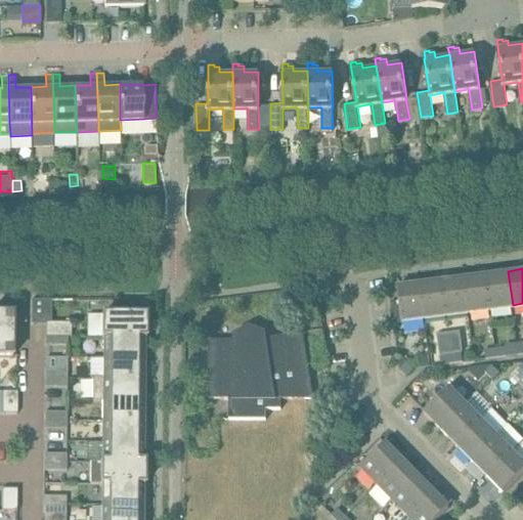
[(486,273),(490,308),(513,305),(508,271),(486,273)]
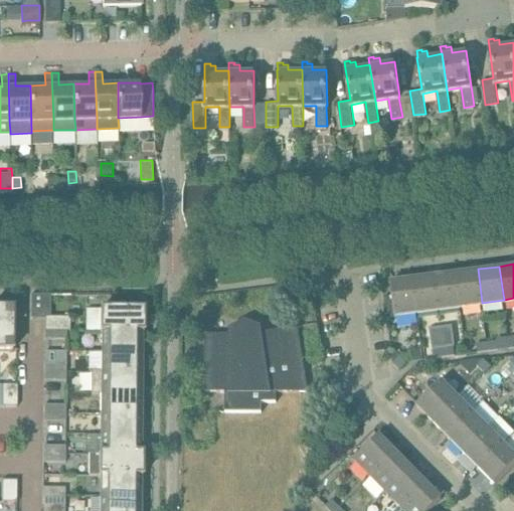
[(456,272),(461,306),(482,303),(478,269),(456,272)]
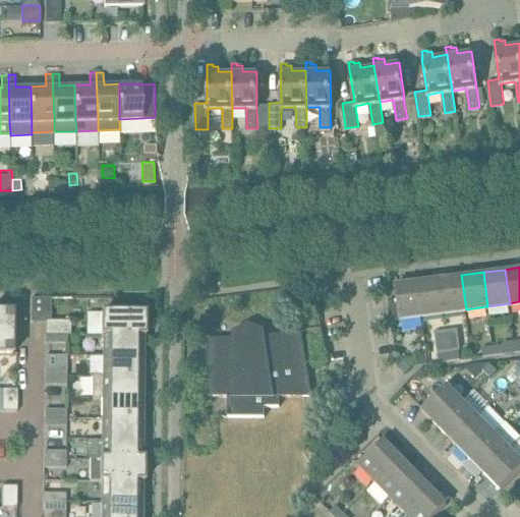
[(466,309),(461,275),(440,278),(444,312),(466,309)]
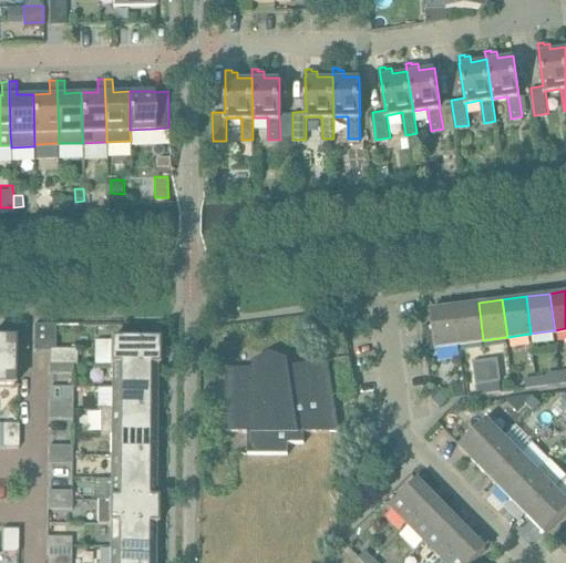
[(483,340),(479,303),(454,306),(460,343),(483,340)]
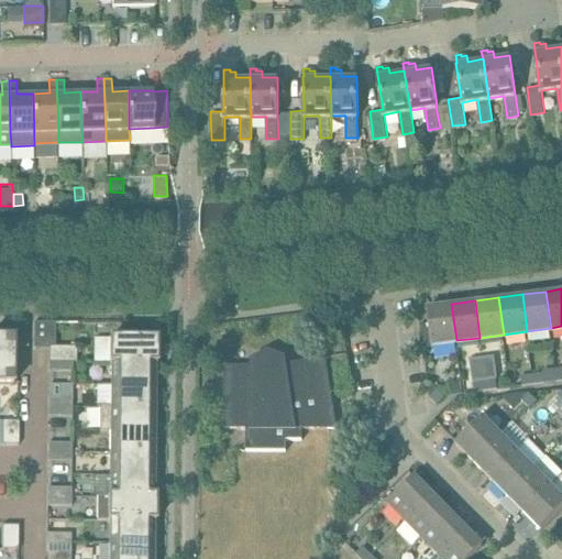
[(427,306),(432,343),(456,340),(451,304),(427,306)]
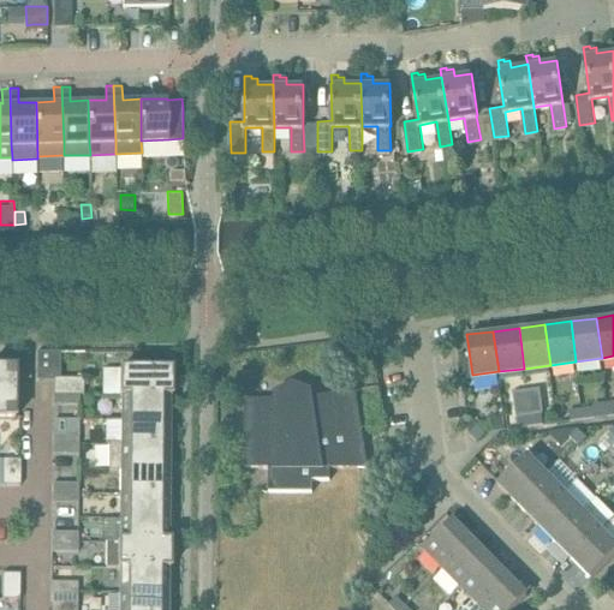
[(171,392),(172,368),(154,366),(154,360),(136,360),(136,366),(120,366),(120,392),(171,392)]
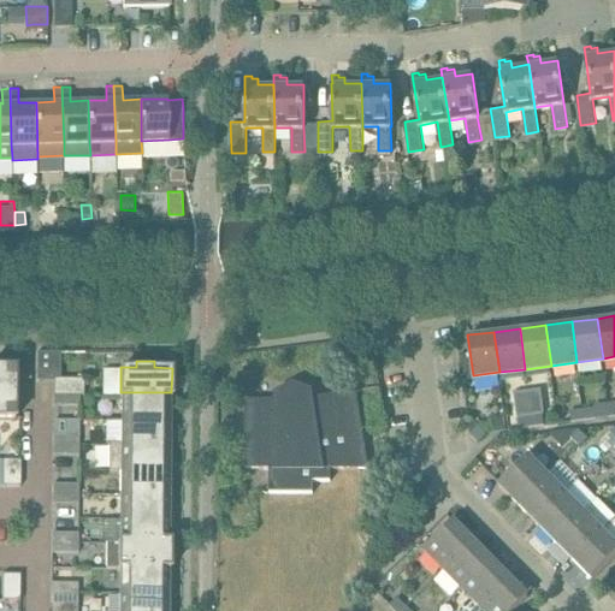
[(0,366),(0,416),(15,417),(16,366),(0,366)]
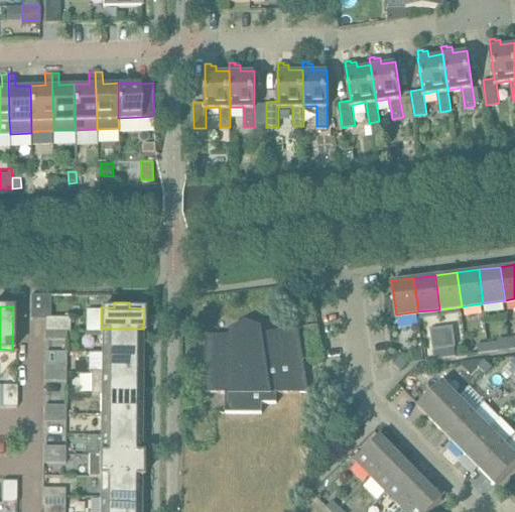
[(45,314),(45,328),(71,328),(71,315),(45,314)]
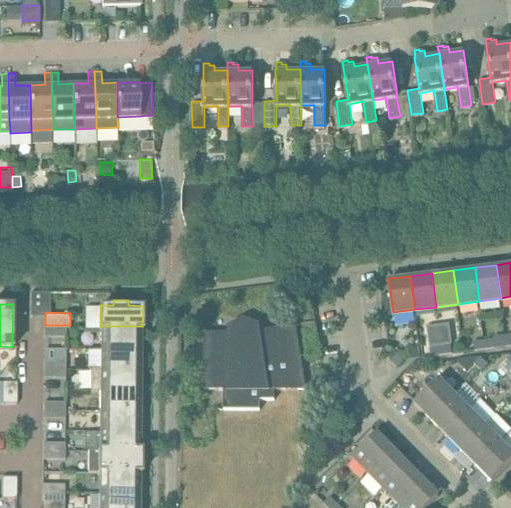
[(275,388),(302,386),(295,318),(201,327),(206,385),(218,384),(221,407),(261,403),(261,397),(276,396),(275,388)]
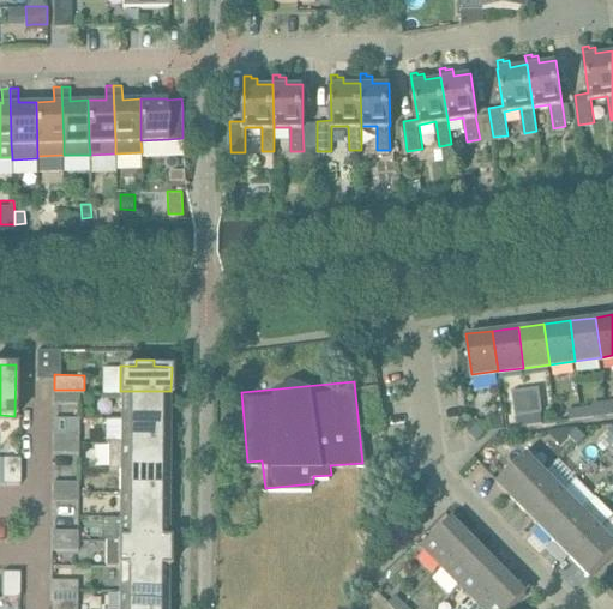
[(54,402),(80,402),(80,391),(84,392),(84,390),(54,390),(54,402)]
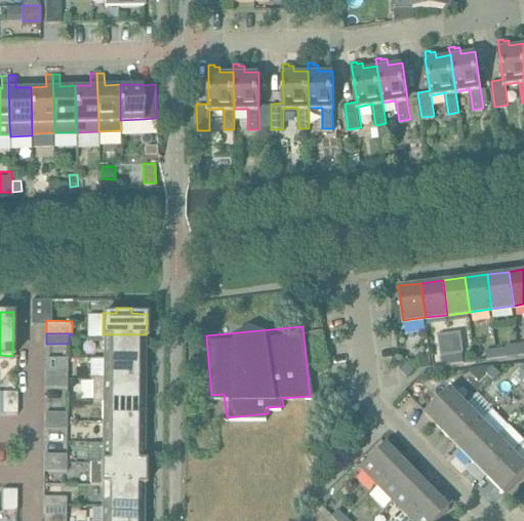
[(146,337),(146,334),(103,334),(103,336),(104,336),(104,356),(145,356),(145,337),(146,337)]
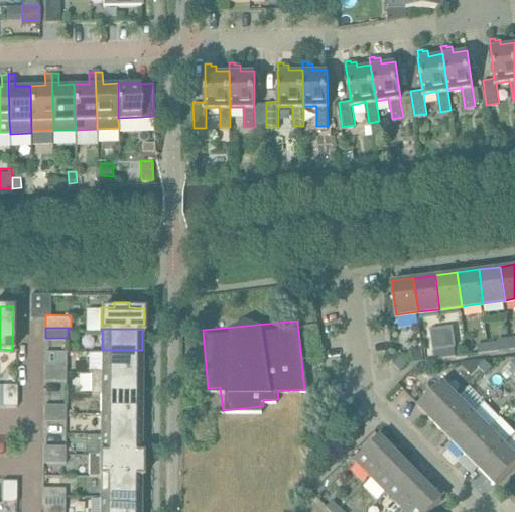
[(498,340),(488,341),(489,350),(499,348),(498,340)]
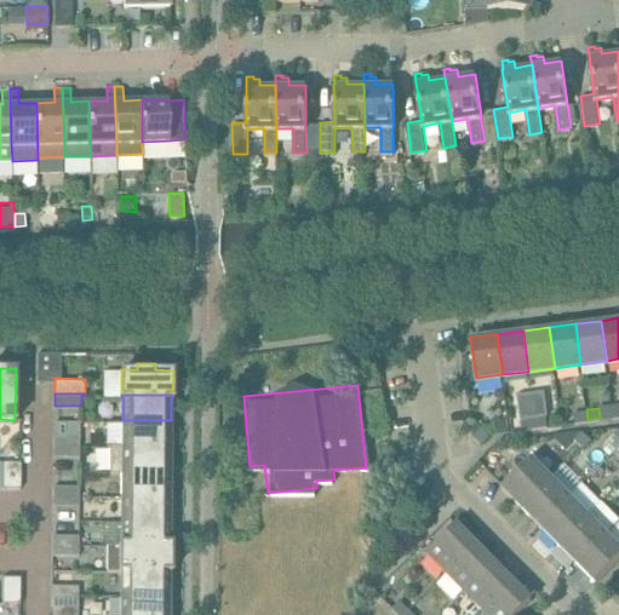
[(588,420),(586,409),(574,411),(575,421),(588,420)]
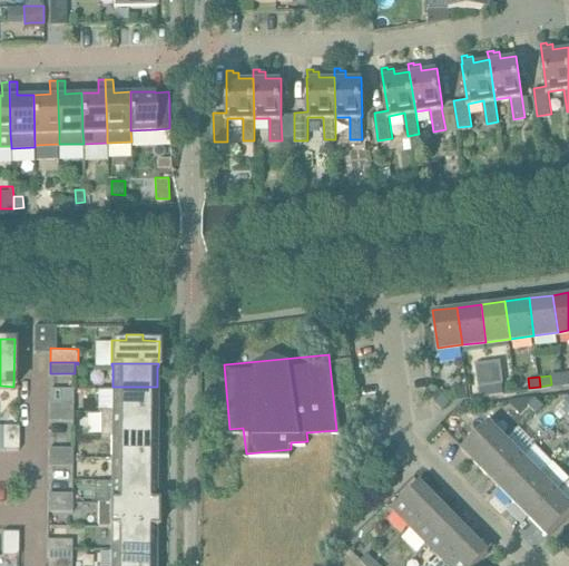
[(502,381),(491,382),(492,392),(503,391),(502,381)]
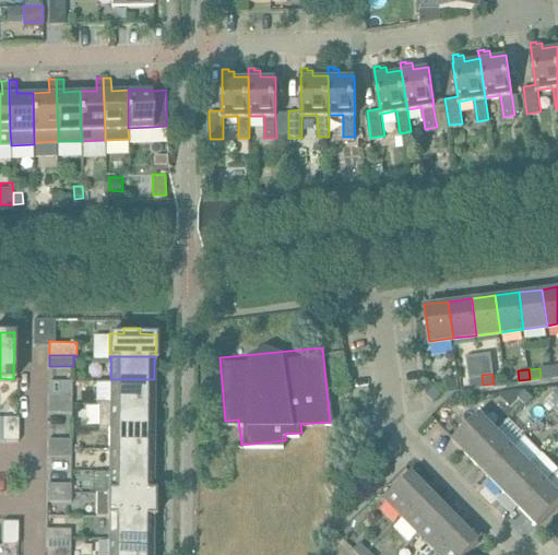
[(471,377),(472,387),(483,385),(482,375),(471,377)]
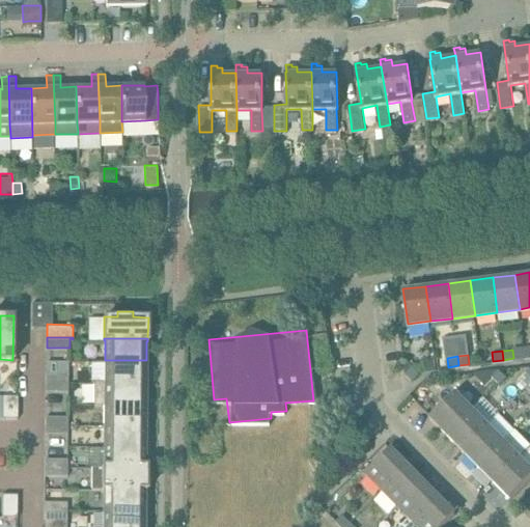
[(105,360),(91,359),(91,381),(93,381),(146,382),(146,360),(105,360)]
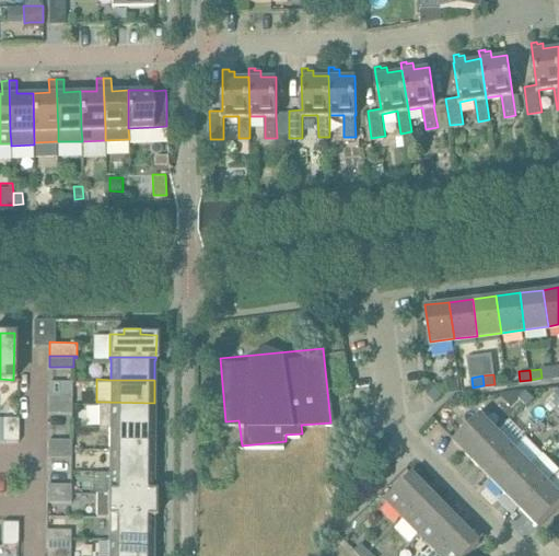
[(428,393),(434,400),(442,392),(435,385),(428,393)]
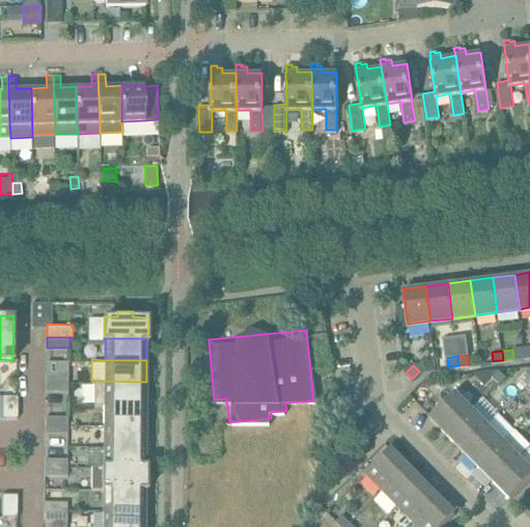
[(507,376),(499,368),(492,375),(500,383),(507,376)]
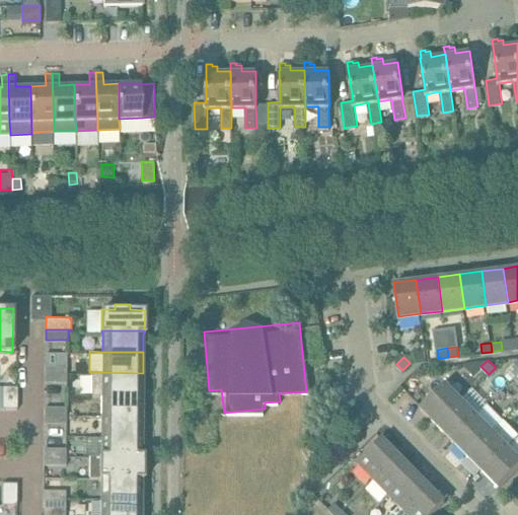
[(45,380),(67,380),(67,372),(45,372),(45,380)]
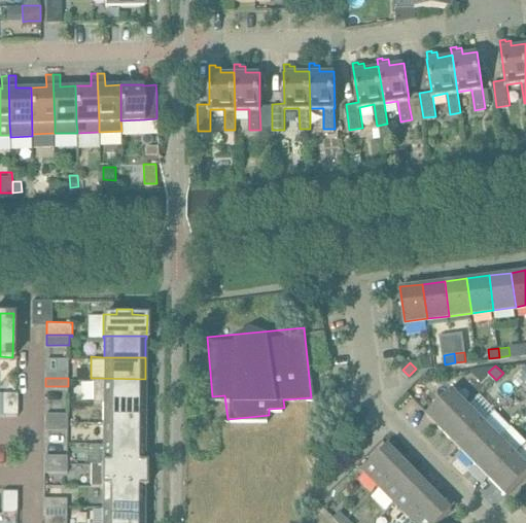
[(145,379),(93,378),(93,399),(103,399),(145,399),(145,379)]
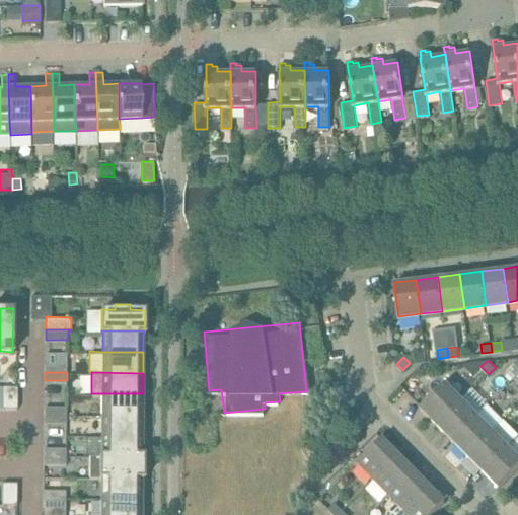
[(424,403),(421,407),(436,423),(461,398),(445,382),(424,403)]
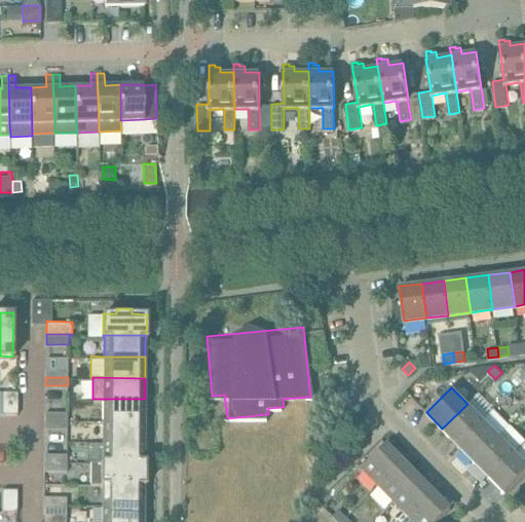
[(3,390),(2,413),(17,413),(17,390),(3,390)]
